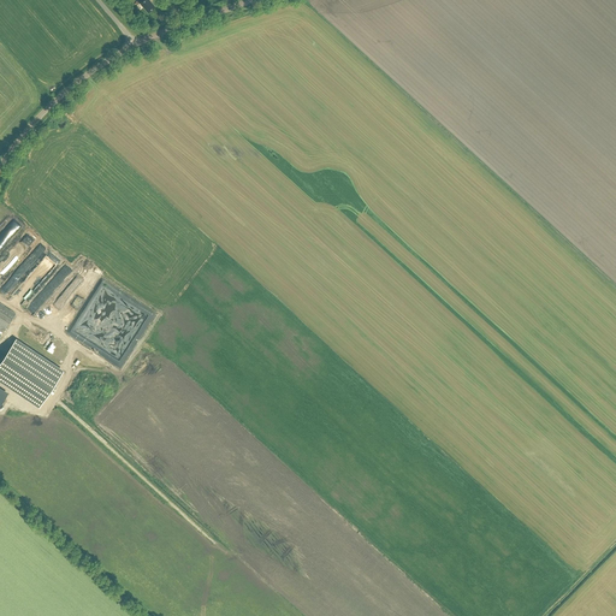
[(140,0),(142,1),(141,3),(148,11),(153,6),(147,0),(140,0)]
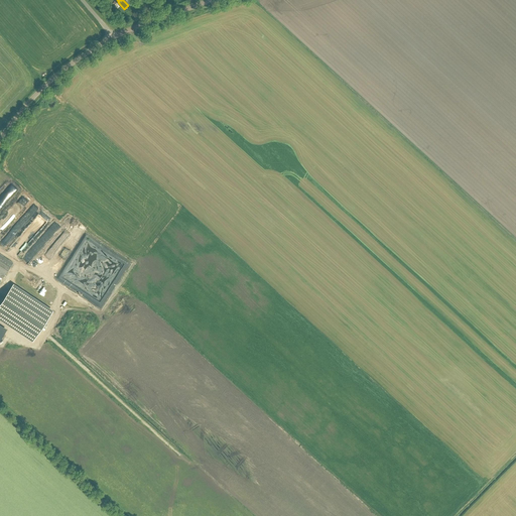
[(15,213),(18,217),(27,211),(24,206),(15,213)]
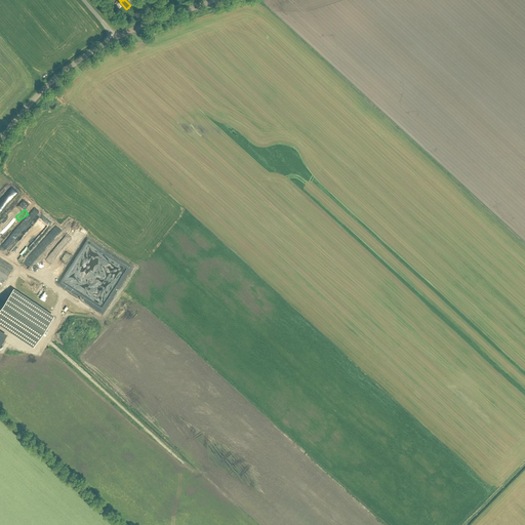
[(21,237),(24,241),(40,223),(34,217),(13,241),(15,242),(21,237)]
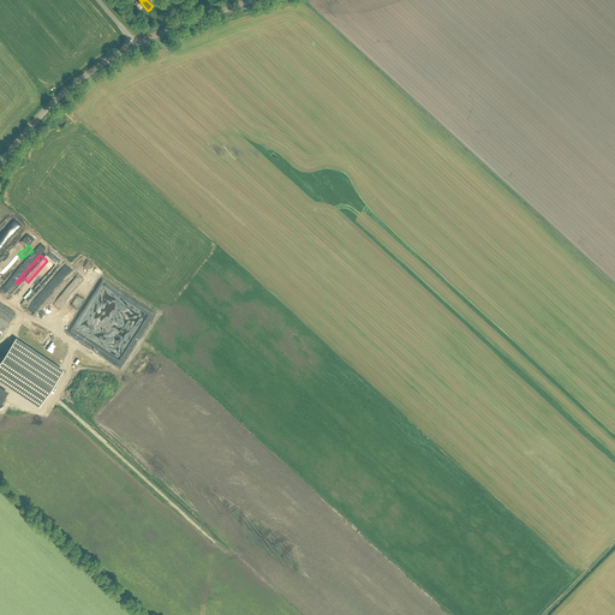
[(77,266),(58,294),(66,300),(85,272),(77,266)]
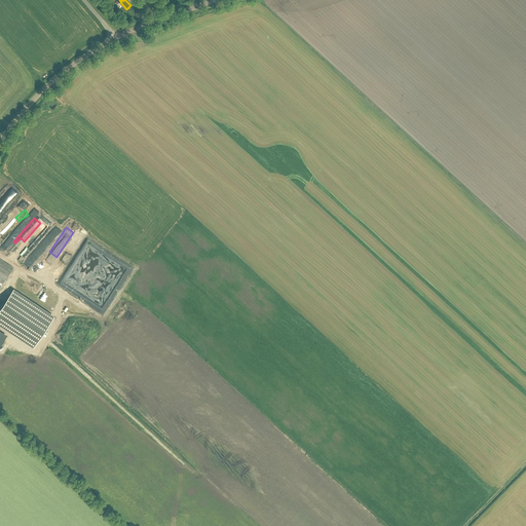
[(25,263),(33,253),(29,250),(21,261),(25,263)]
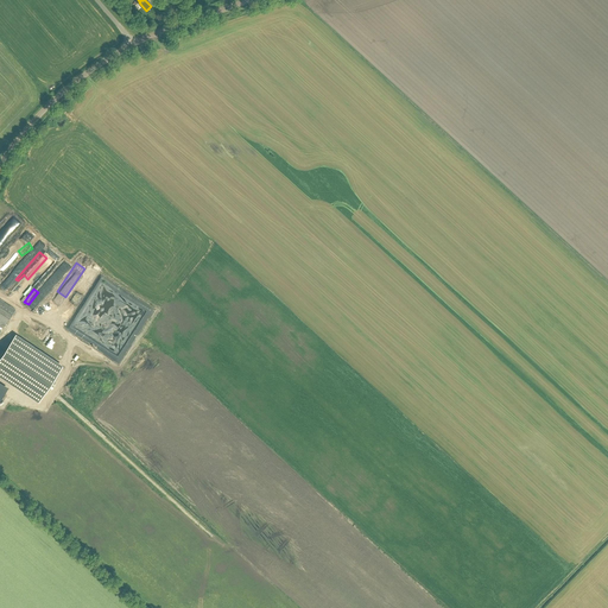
[(0,331),(0,330),(0,324),(4,328),(16,310),(0,298),(0,331)]
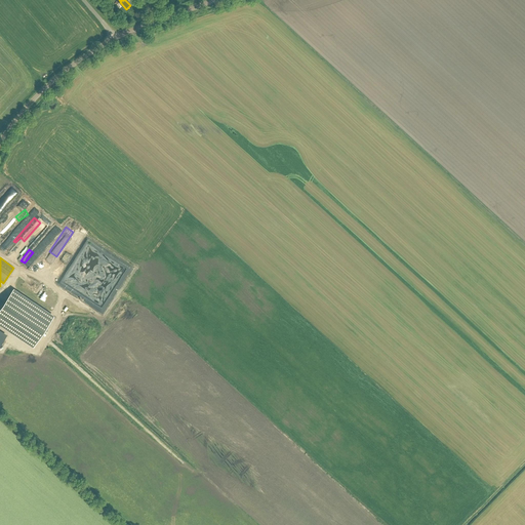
[(0,325),(32,348),(53,316),(14,289),(0,310),(0,325)]
